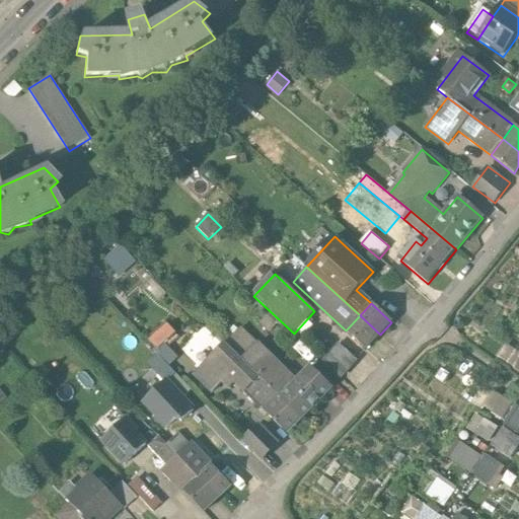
[(380,335),(360,315),(346,330),(367,349),(380,335)]
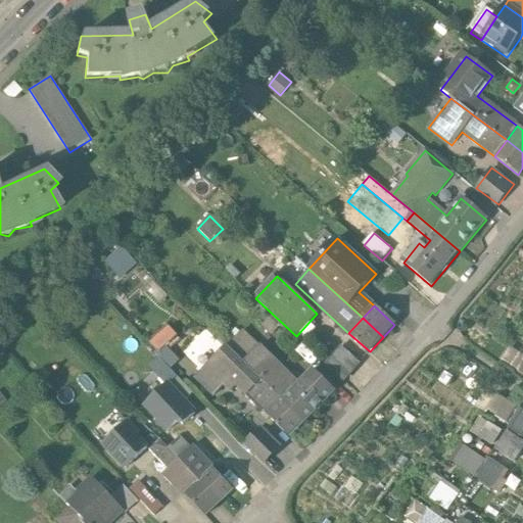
[(150,343),(158,351),(178,334),(171,325),(150,343)]
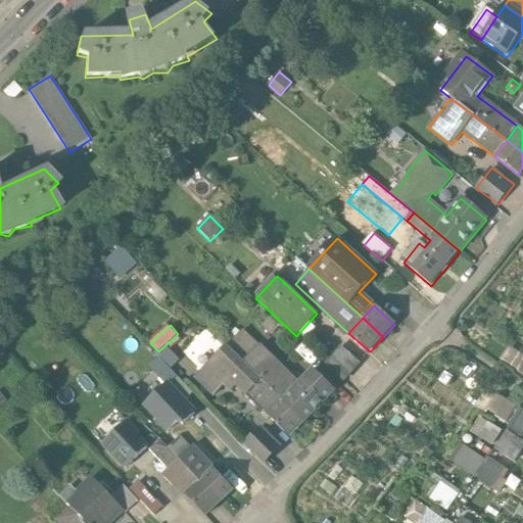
[(229,347),(245,363),(259,348),(243,332),(229,347)]
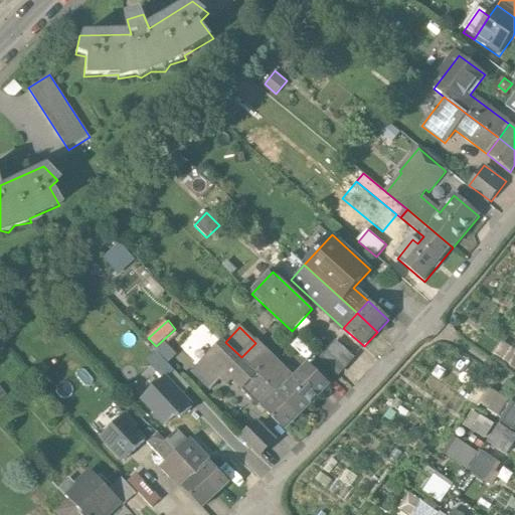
[(340,375),(356,357),(337,340),(321,358),(340,375)]
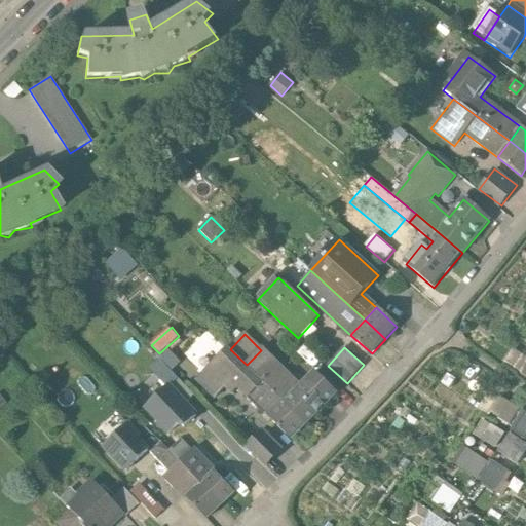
[(263,348),(261,350),(247,365),(265,383),(307,424),(337,395),(315,372),(301,386),(263,348)]
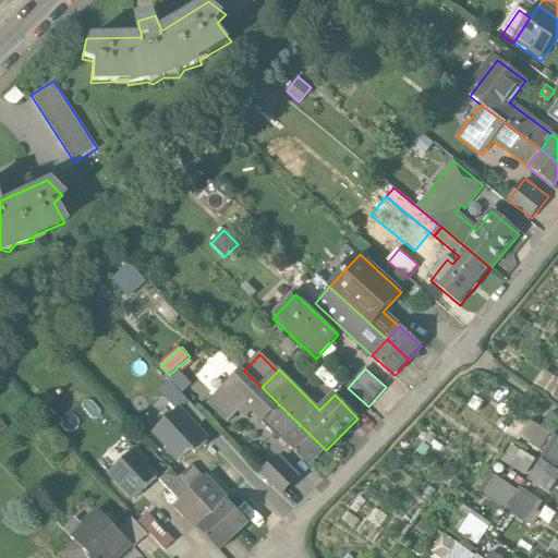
[(209,395),(183,371),(174,380),(185,391),(183,393),(197,407),(209,395)]
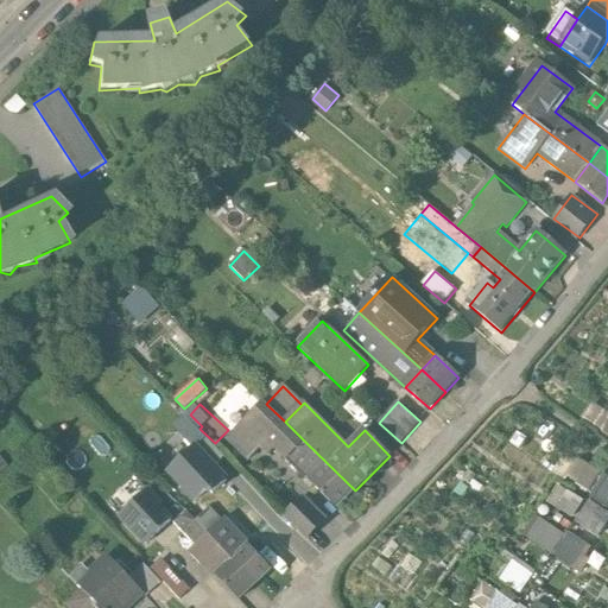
[(277,450),(289,461),(306,443),(285,422),(266,404),(228,442),(249,462),(263,449),(271,456),(277,450)]
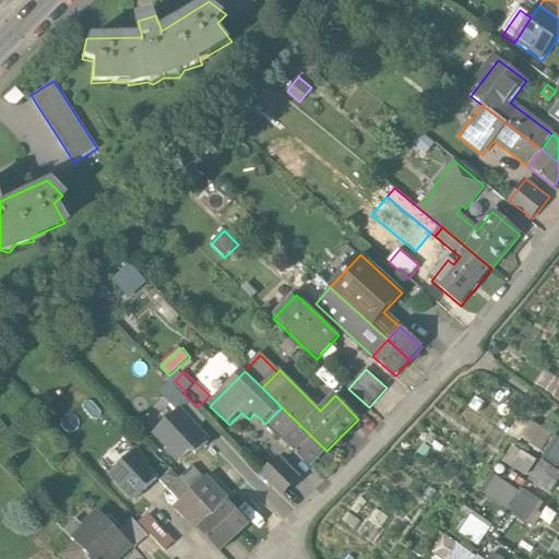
[(326,451),(282,407),(265,424),(310,467),(326,451)]
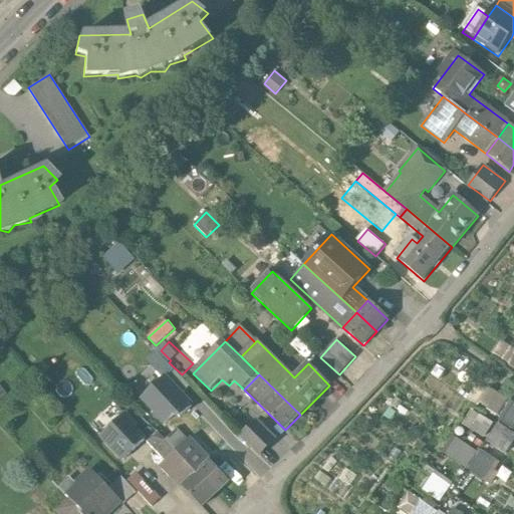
[(164,379),(141,401),(167,428),(189,408),(164,379)]
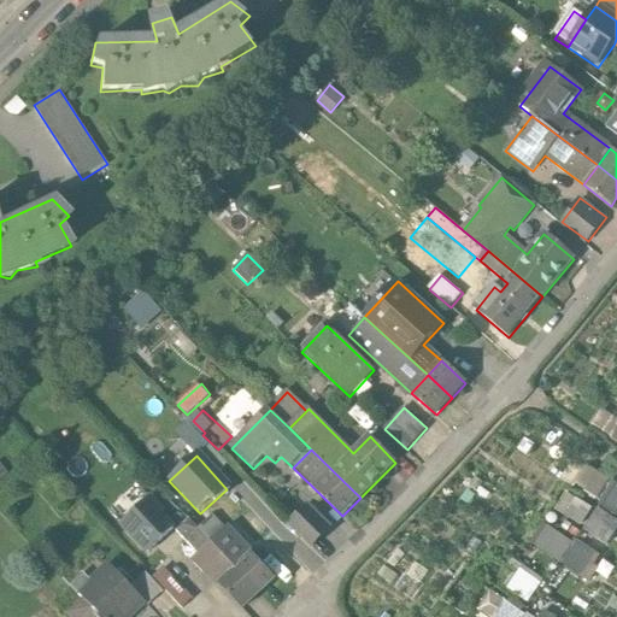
[(585,464),(571,482),(594,498),(607,479),(585,464)]
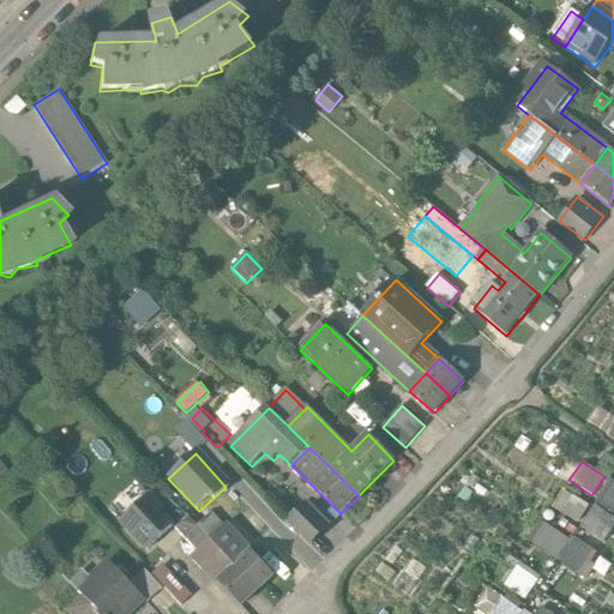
[(577,528),(601,541),(613,517),(613,482),(606,479),(577,528)]
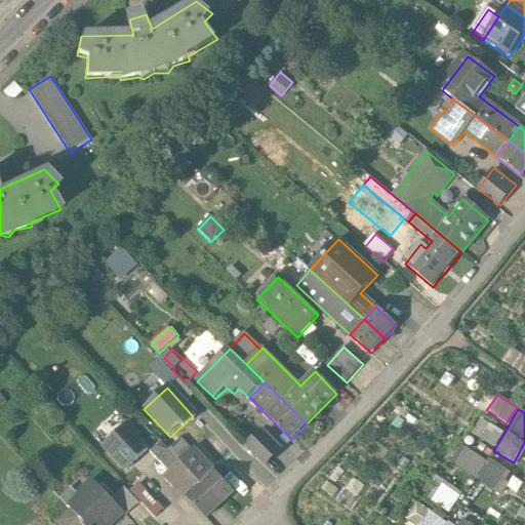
[(496,444),(501,428),(477,420),(472,437),(496,444)]
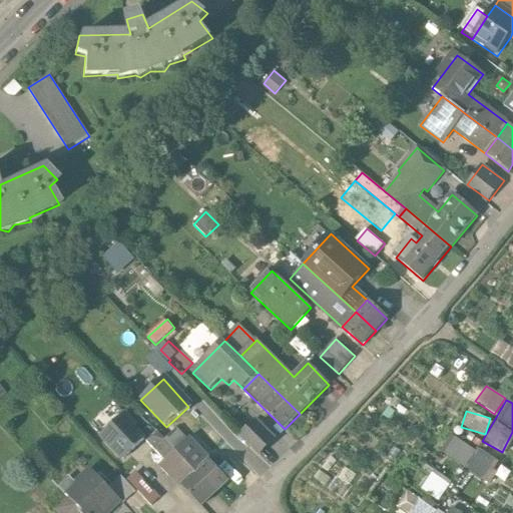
[(122,418),(99,438),(122,463),(145,443),(122,418)]
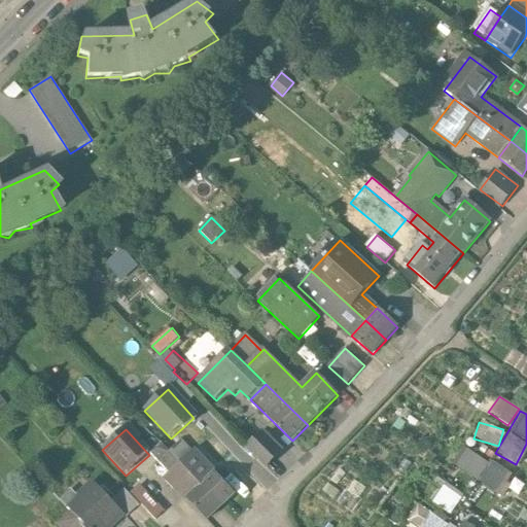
[(249,446),(269,465),(283,451),(262,431),(249,446)]
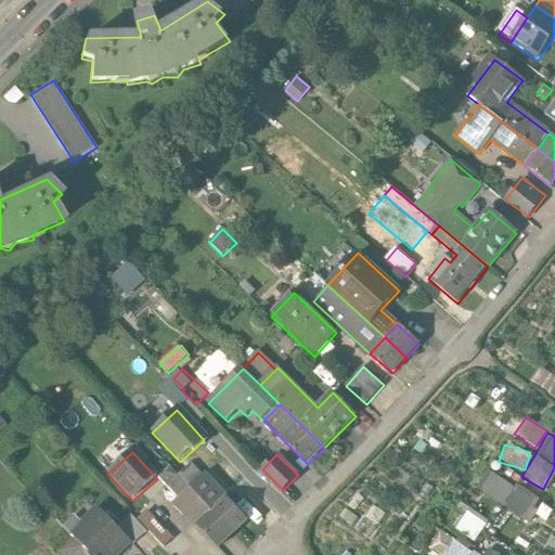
[(490,468),(477,488),(520,516),(533,497),(490,468)]
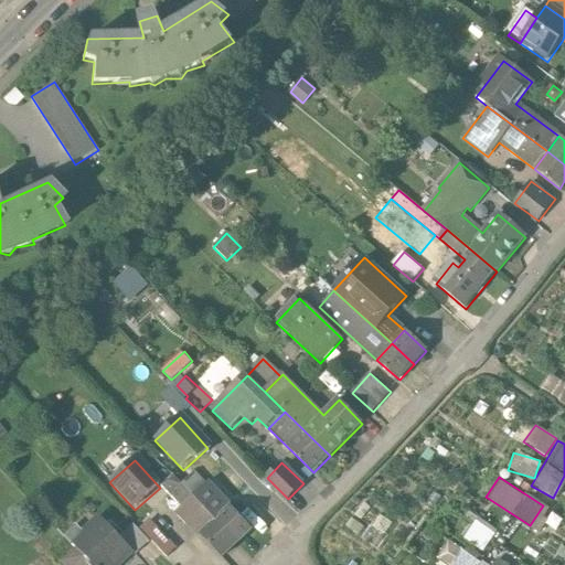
[(198,478),(185,489),(237,543),(253,529),(210,482),(205,486),(198,478)]
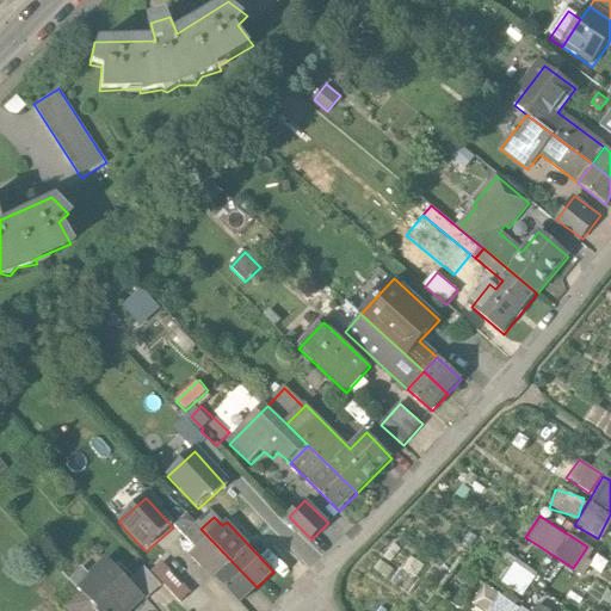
[(241,603),(257,587),(201,529),(191,518),(178,532),(196,550),(193,553),(241,603)]
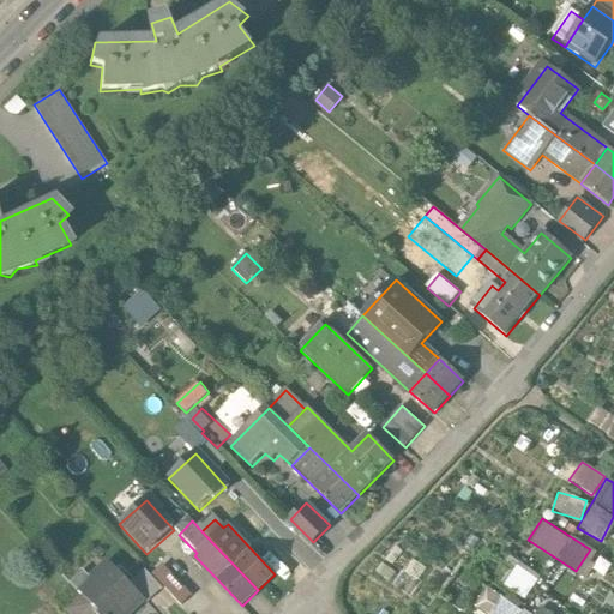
[(68,585),(82,599),(95,613),(134,613),(146,603),(130,585),(108,561),(89,579),(83,572),(68,585)]
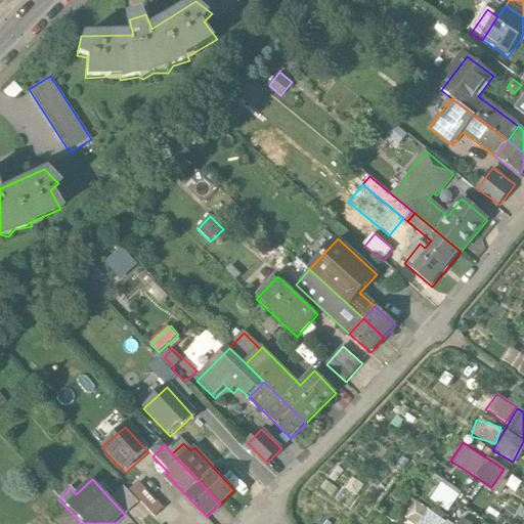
[(440,480),(429,498),(447,511),(460,492),(440,480)]
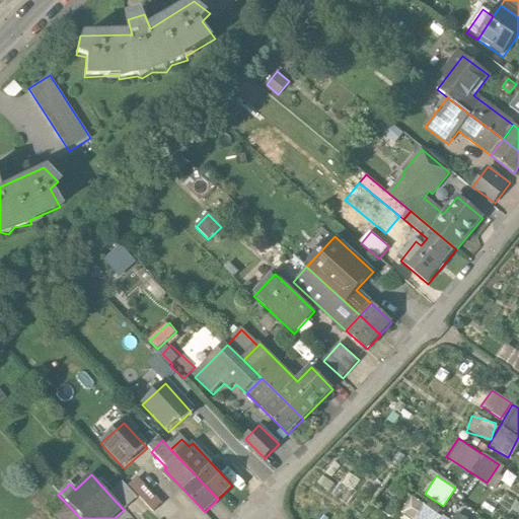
[(109,495),(124,510),(137,498),(123,483),(109,495)]
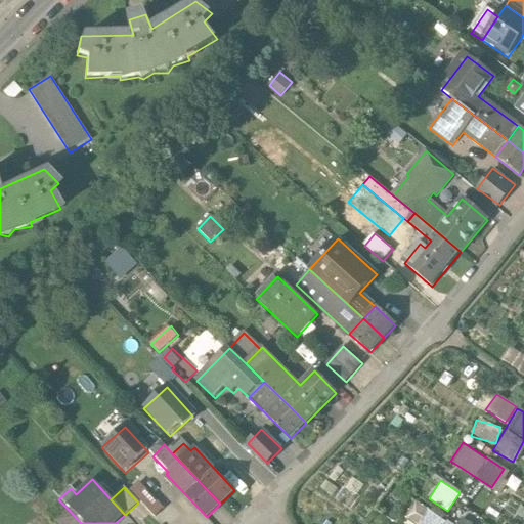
[(437,523),(441,512),(409,503),(403,523),(437,523)]
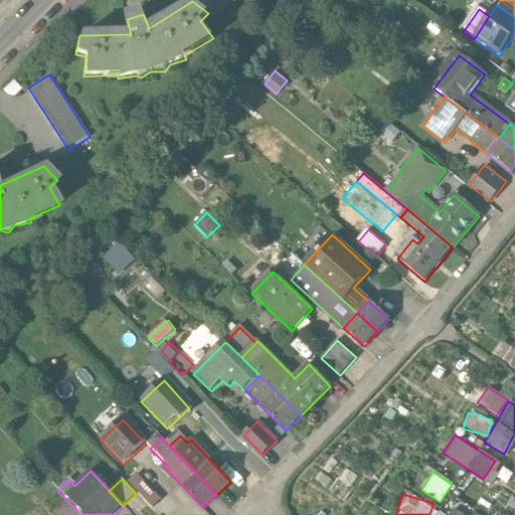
[(79,514),(68,502),(55,514),(54,514),(79,514)]
